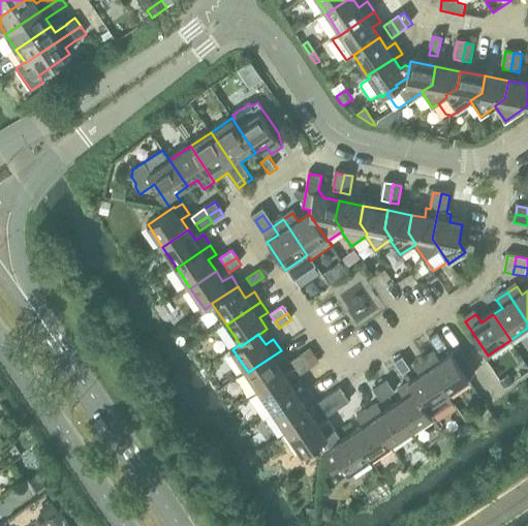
[(438,352),(445,346),(438,335),(430,340),(438,352)]
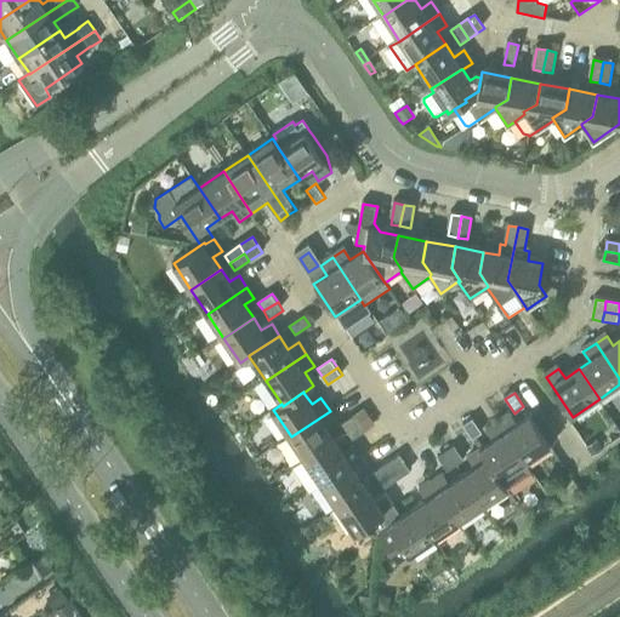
[(346,434),(370,418),(364,410),(340,426),(346,434)]
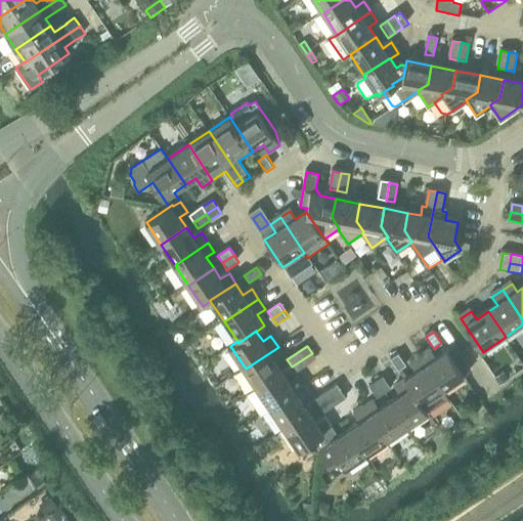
[(278,347),(246,368),(258,388),(284,372),(275,360),(284,355),(278,347)]
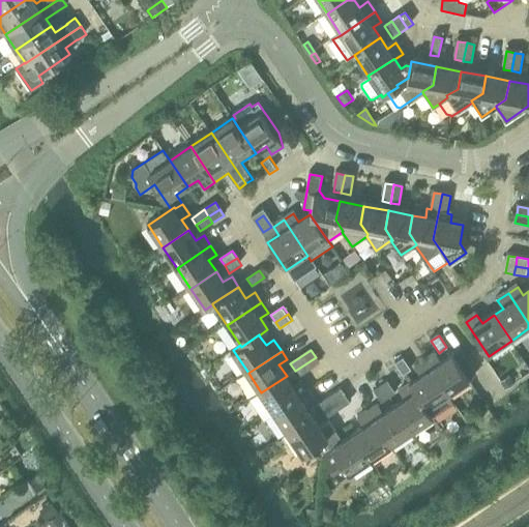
[(452,355),(461,368),(467,362),(460,351),(452,355)]
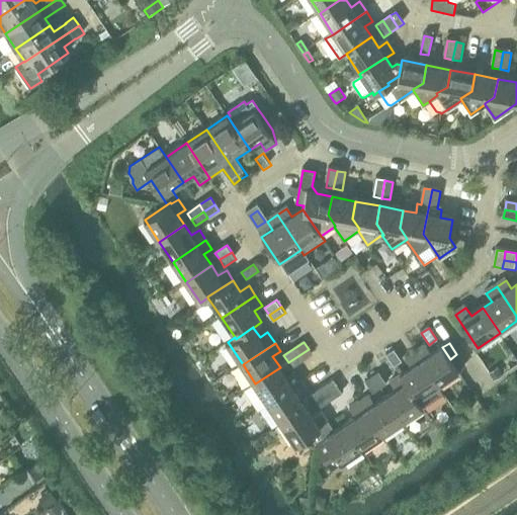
[(416,353),(438,387),(459,372),(450,359),(442,347),(431,355),(425,347),(416,353)]
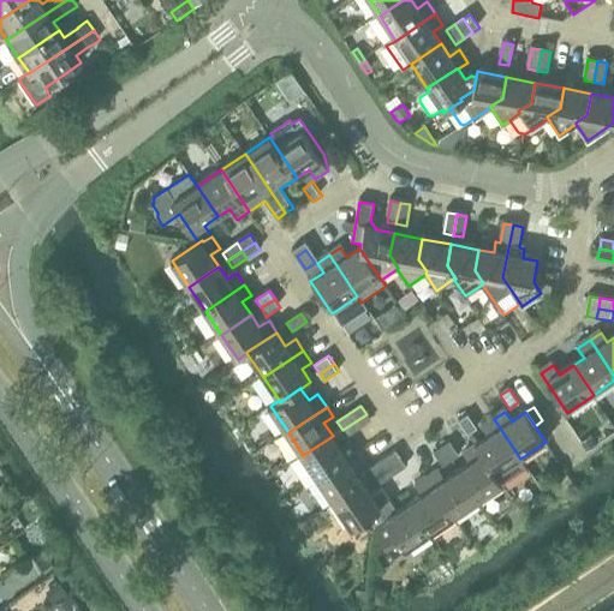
[(367,414),(343,430),(347,438),(371,421),(367,414)]
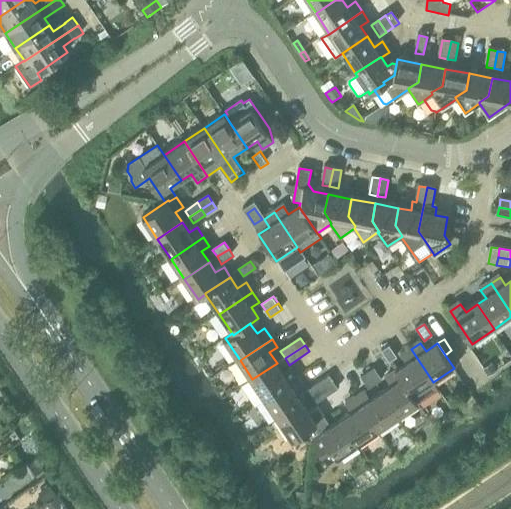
[(382,351),(390,363),(397,358),(390,346),(382,351)]
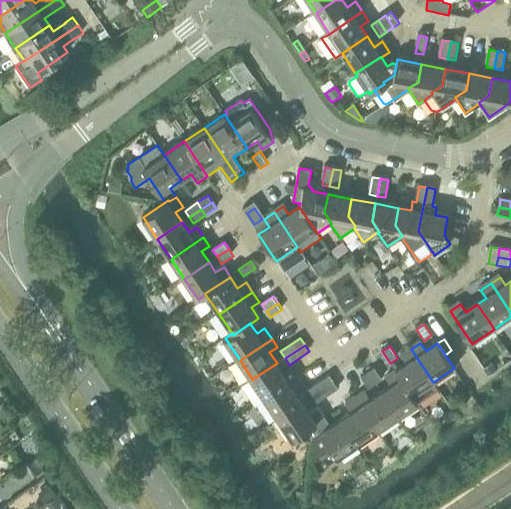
[(395,371),(418,404),(438,391),(433,382),(411,349),(401,356),(406,364),(395,371)]
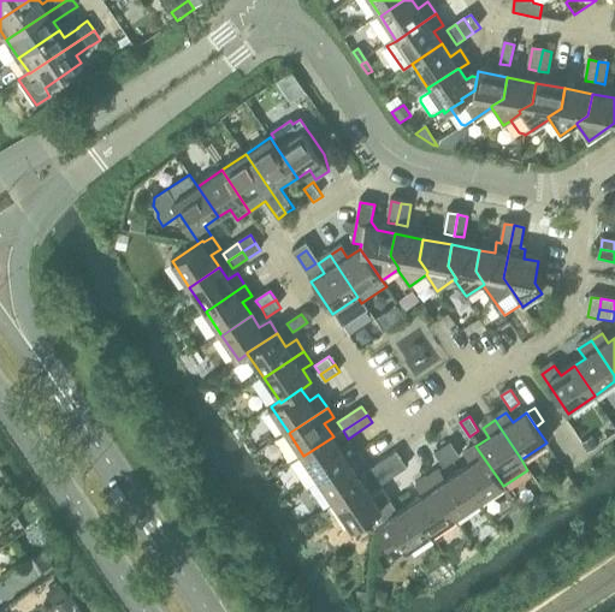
[(543,421),(536,427),(547,443),(554,438),(549,429),(543,421)]
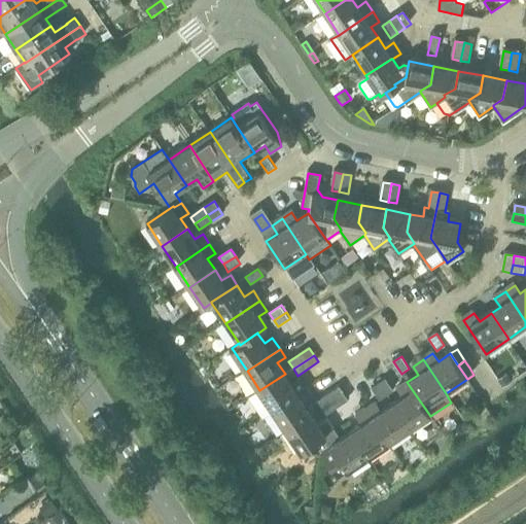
[(506,373),(496,379),(502,388),(512,381),(506,373)]
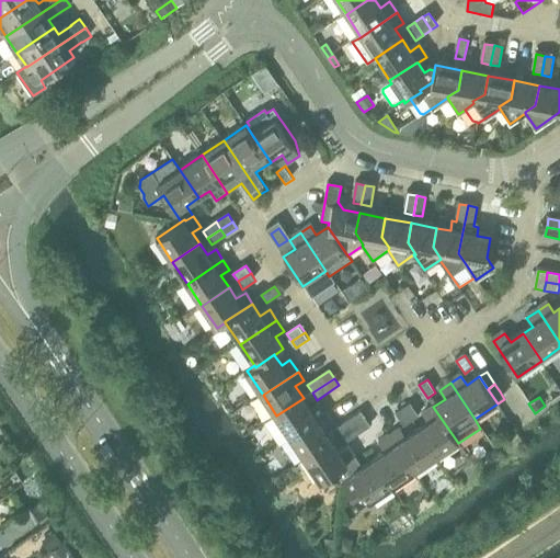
[(292,437),(327,414),(319,402),(310,409),(304,398),(276,416),(292,437)]
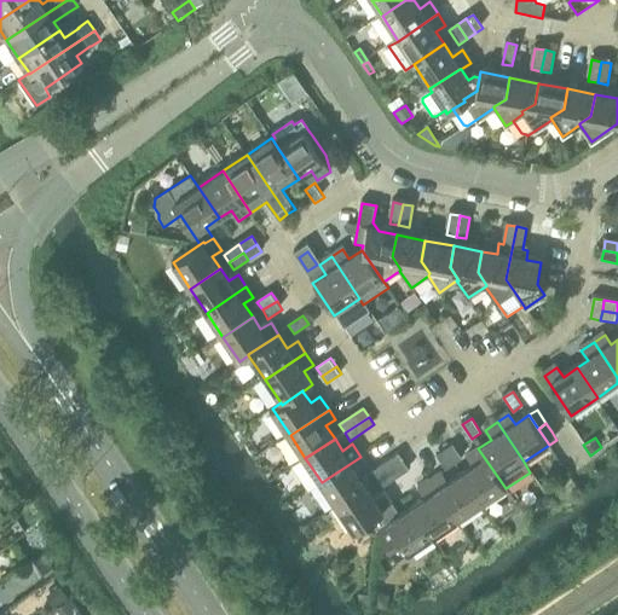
[(445,452),(454,465),(462,460),(452,446),(445,452)]
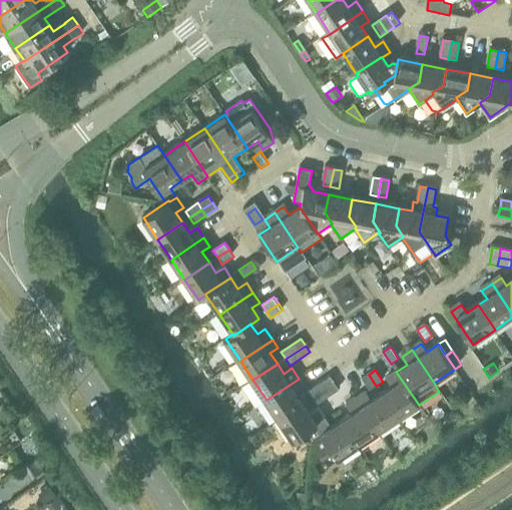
[(382,394),(399,419),(419,405),(396,372),(386,379),(392,387),(382,394)]
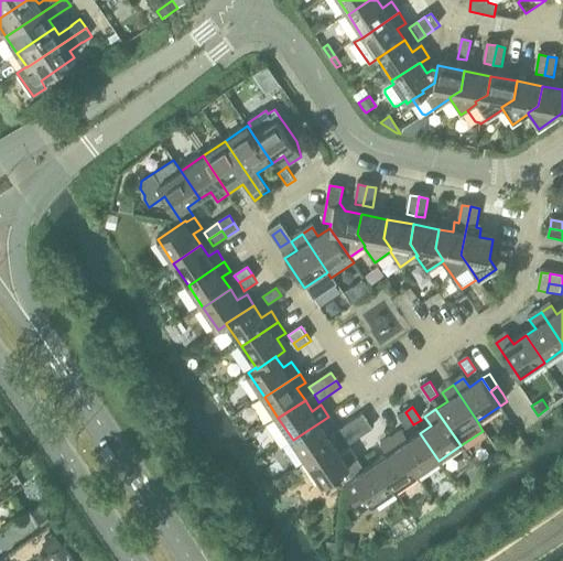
[(413,424),(405,412),(398,417),(407,430),(413,424)]
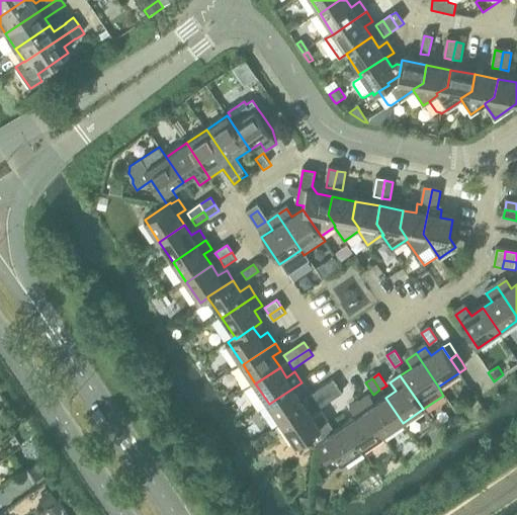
[(327,396),(338,388),(333,380),(323,388),(322,389),(323,391),(327,396)]
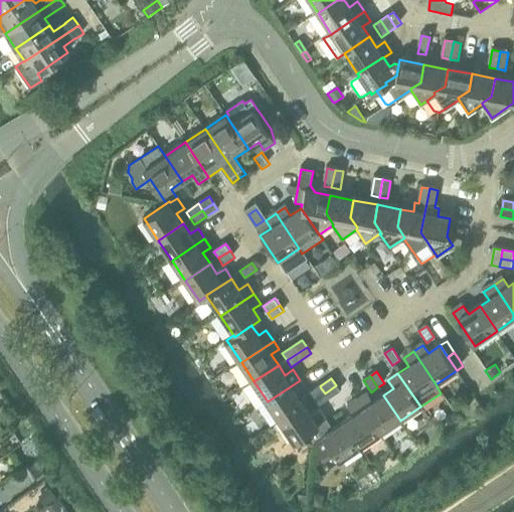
[(281,421),(305,405),(313,400),(309,393),(306,389),(300,380),(268,401),(281,421)]
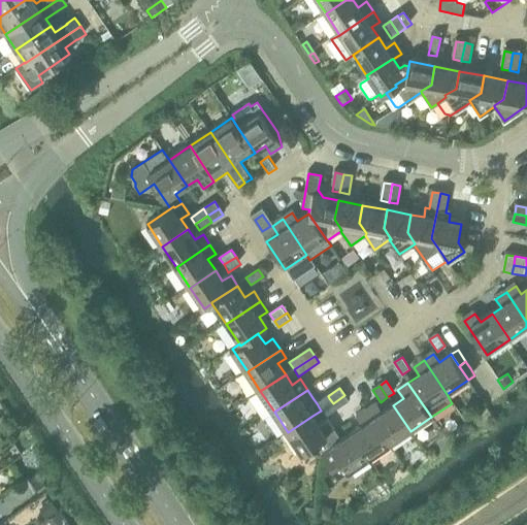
[(333,403),(337,409),(349,401),(344,395),(333,403)]
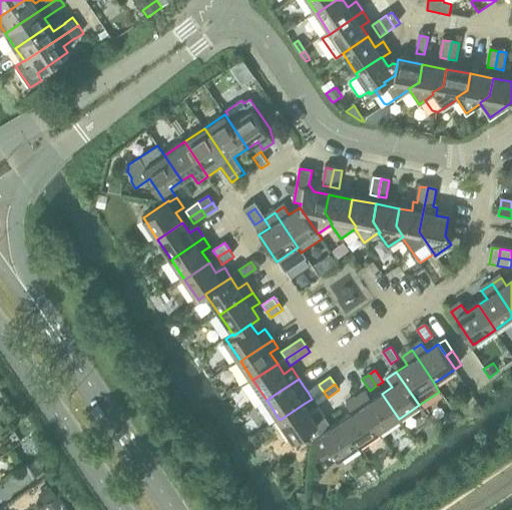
[(308,392),(312,399),(320,394),(324,392),(320,387),(319,385),(308,392)]
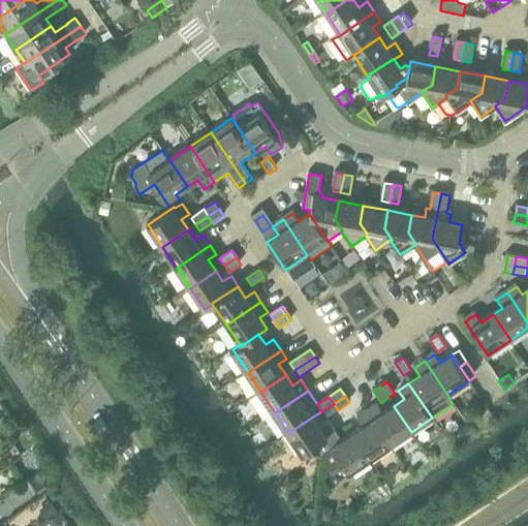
[(338,410),(334,404),(330,406),(321,411),(327,419),(330,415),(338,410)]
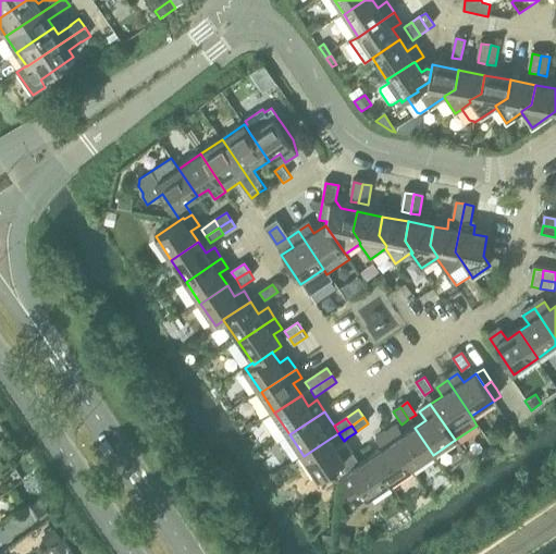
[(386,433),(411,470),(433,455),(415,428),(404,435),(397,427),(386,433)]
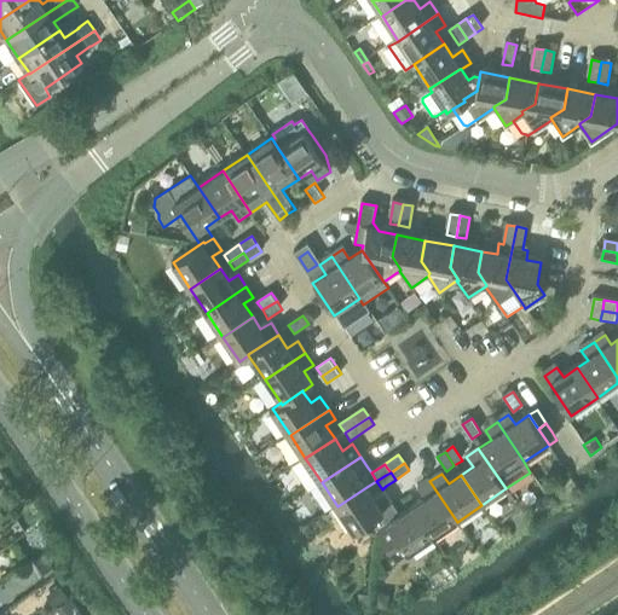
[(457,522),(429,481),(419,489),(425,499),(413,508),(433,538),(457,522)]
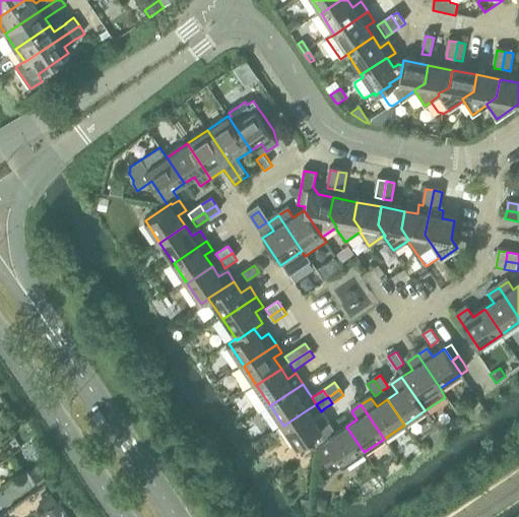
[(315,419),(308,409),(283,426),(298,447),(312,437),(317,446),(325,441),(319,432),(330,425),(323,413),(315,419)]
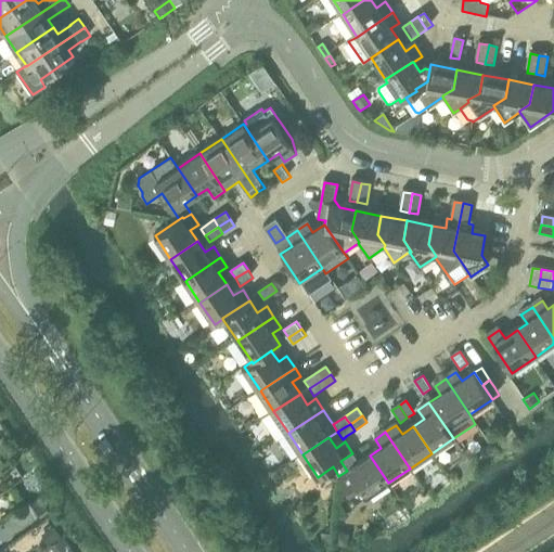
[(352,453),(340,461),(347,471),(338,476),(357,503),(388,483),(370,456),(359,463),(352,453)]
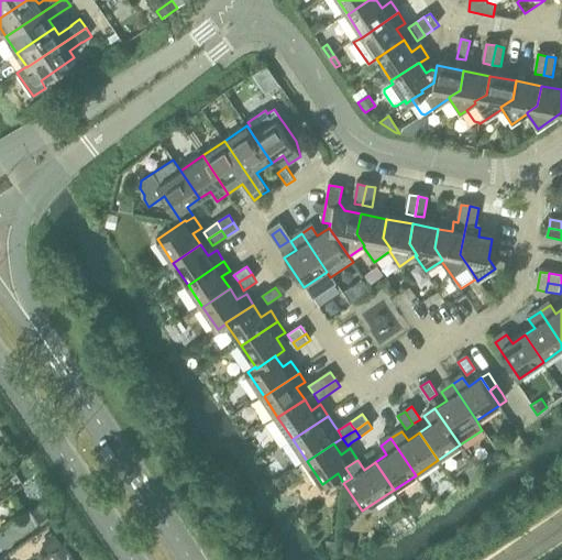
[(339,540),(338,555),(352,556),(353,541),(339,540)]
